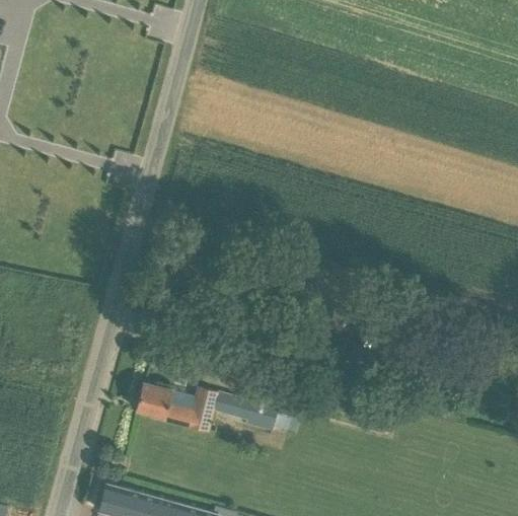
[(320,388),(272,375),(266,396),(314,409),(320,388)]
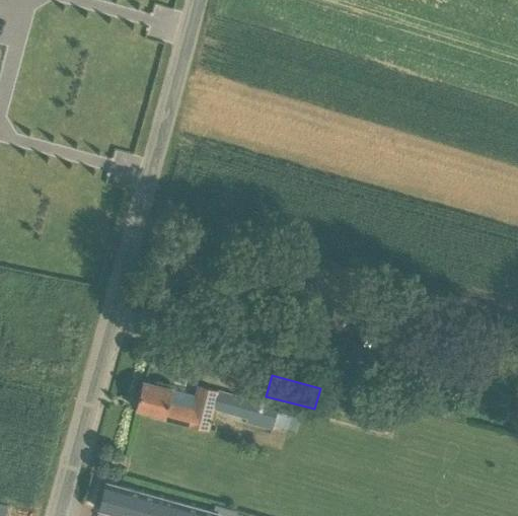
[(208,433),(213,414),(217,393),(198,388),(192,410),(168,404),(172,391),(143,383),(136,412),(151,416),(150,419),(179,426),(179,427),(208,433)]
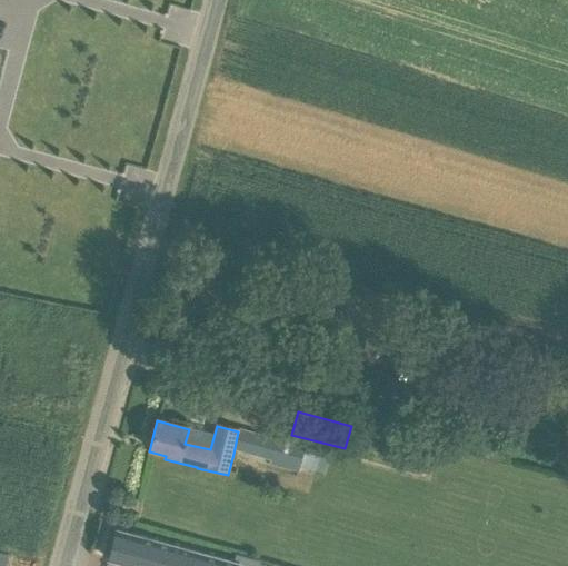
[(306,450),(238,432),(233,454),(299,472),(300,469),(306,450)]
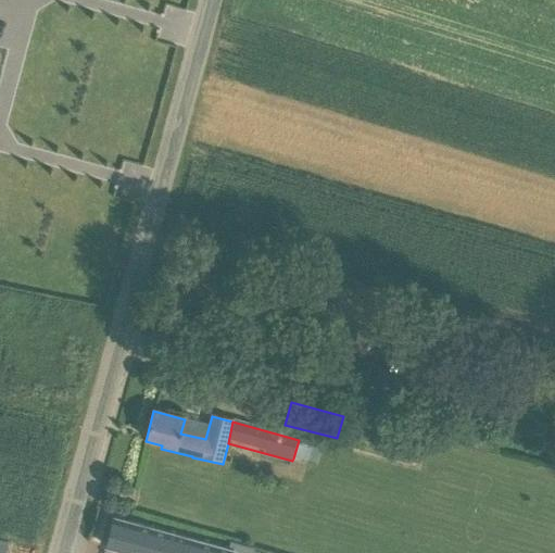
[(234,552),(128,524),(113,519),(105,549),(118,552),(234,552)]
